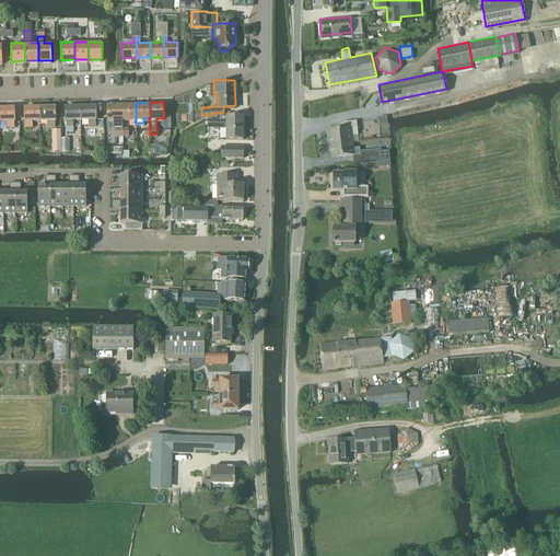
[(123,119),(123,103),(107,103),(107,119),(114,119),(114,135),(123,134),(123,126),(123,119)]
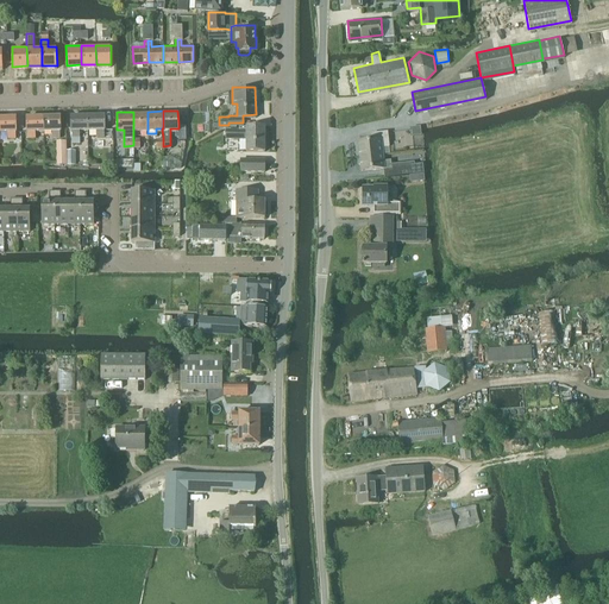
[(133,130),(148,129),(148,112),(133,112),(133,130)]
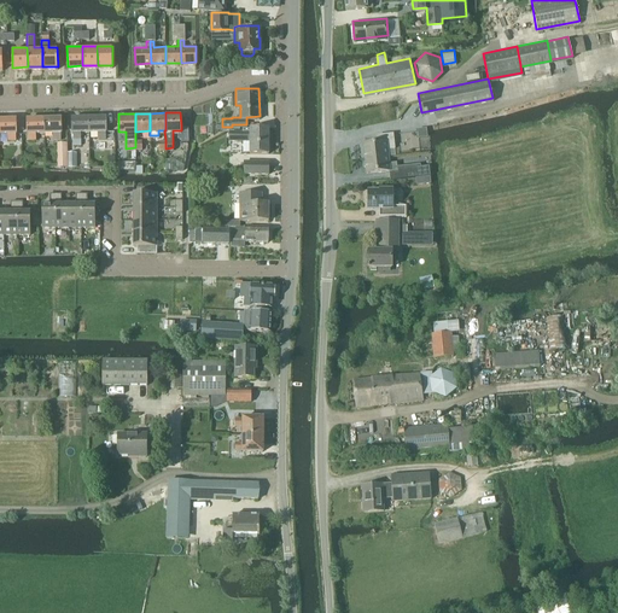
[(81,129),(89,129),(89,115),(71,115),(71,129),(73,129),(73,136),(74,142),(81,142),(81,129)]
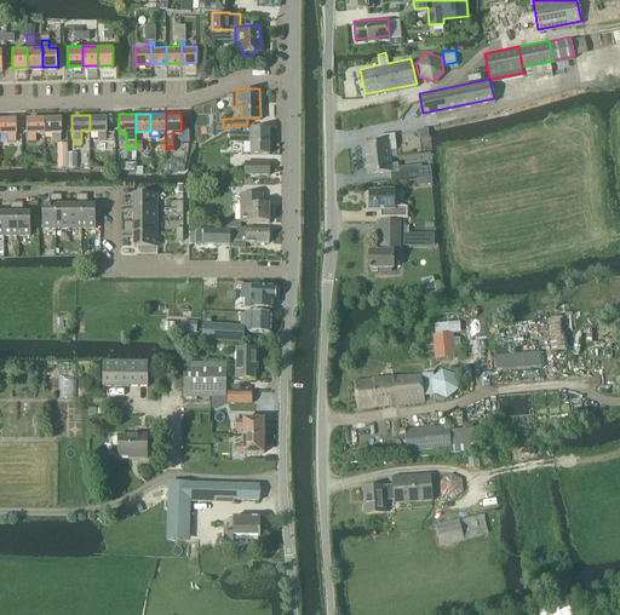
[(105,136),(105,130),(107,130),(107,115),(90,115),(90,130),(98,130),(98,136),(105,136)]
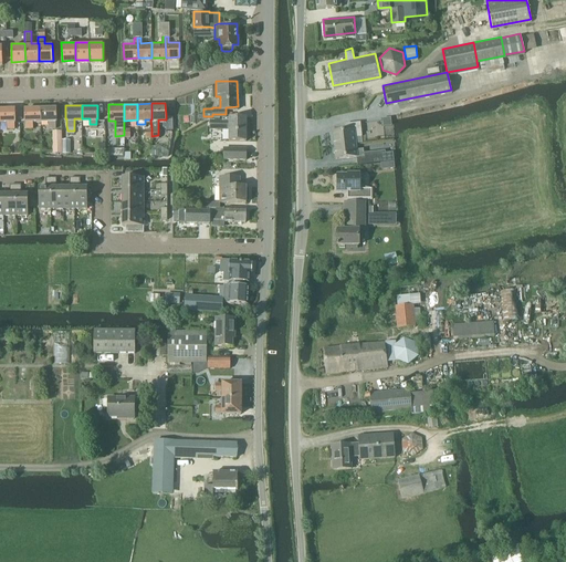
[(14,120),(16,120),(16,106),(0,106),(0,120),(8,121),(8,126),(14,126),(14,120)]
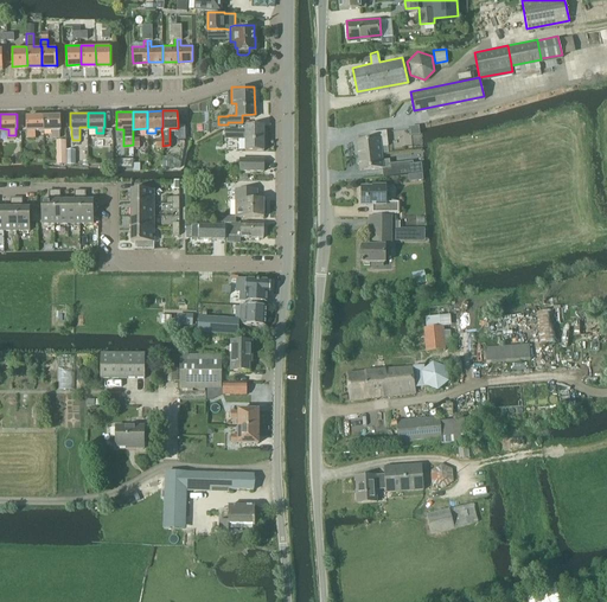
[(34,128),(43,128),(43,114),(26,114),(26,128),(27,128),(27,134),(34,134),(34,128)]
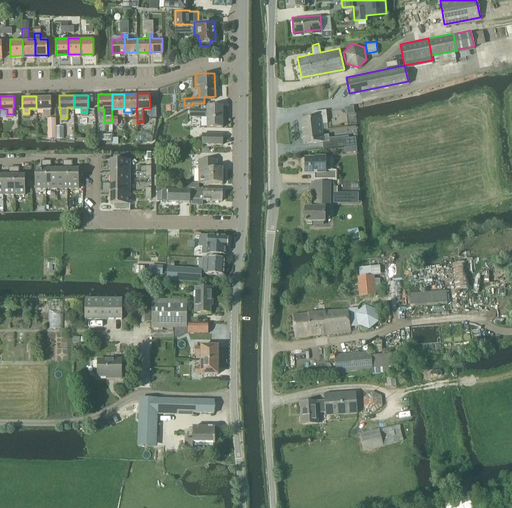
[(44,113),(50,113),(50,108),(51,108),(51,96),(36,96),(36,108),(44,108),(44,113)]
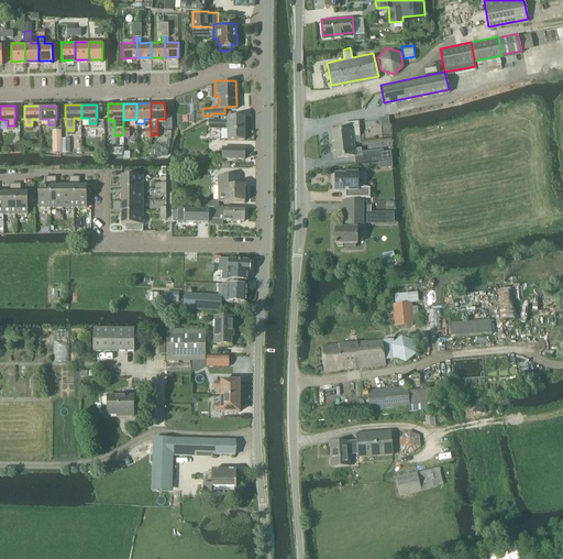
[(208,117),(208,125),(211,125),(227,127),(227,138),(230,138),(244,138),(244,129),(244,114),(223,114),(223,118),(211,117),(208,117)]
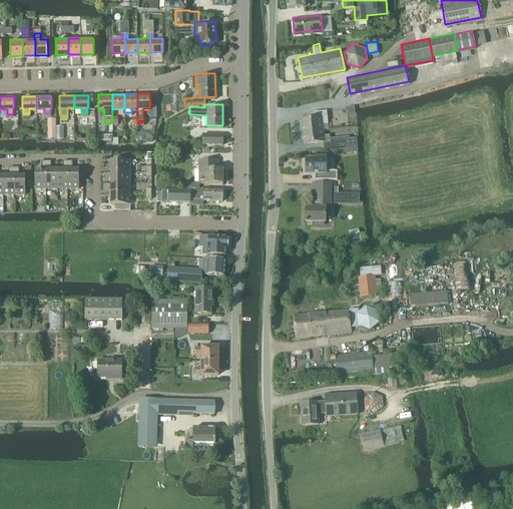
[(313,116),(301,117),(303,129),(322,127),(322,121),(327,120),(326,108),(313,110),(313,116)]
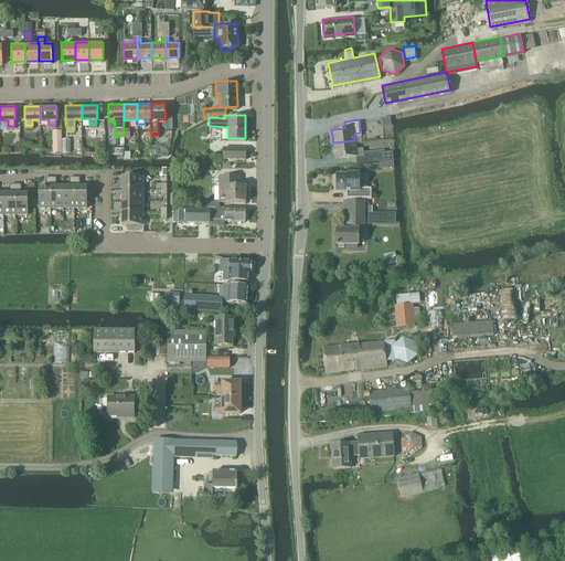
[(52,128),(52,149),(52,150),(62,150),(61,128),(52,128)]
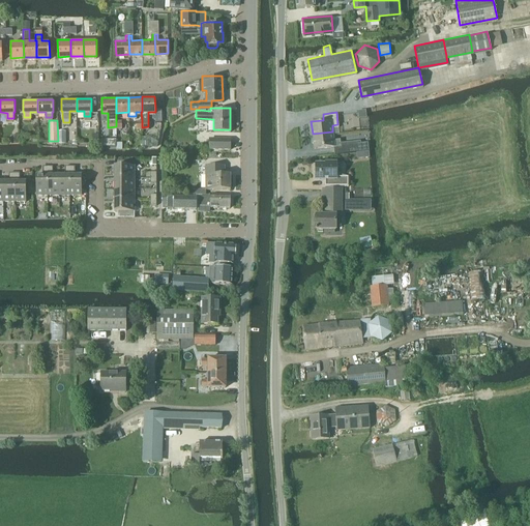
[(313,136),(312,137),(313,140),(314,141),(314,146),(333,144),(334,151),(367,148),(367,140),(360,141),(360,139),(340,141),(340,137),(333,138),(332,132),(313,134),(313,136)]
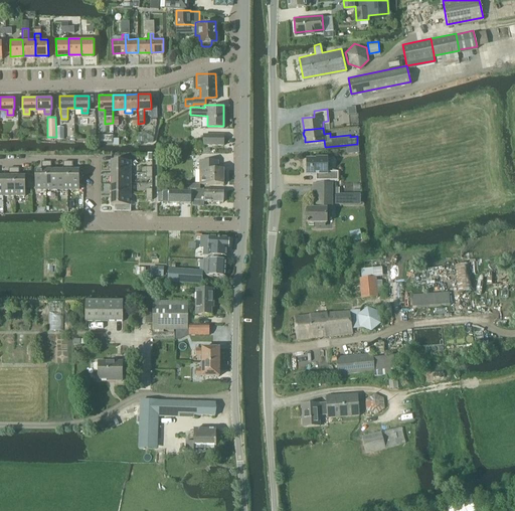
[(223,143),(223,132),(203,132),(203,143),(223,143)]
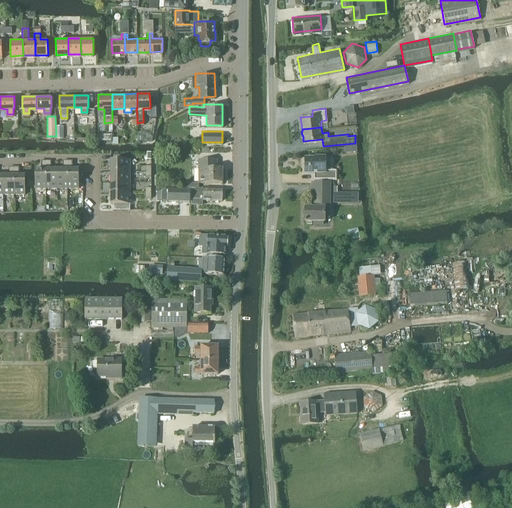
[(314,155),(305,155),(305,171),(311,171),(311,178),(336,177),(336,168),(325,166),(325,154),(314,154),(314,155)]
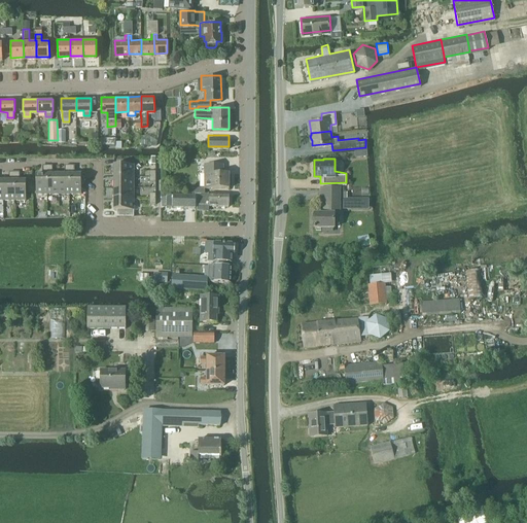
[(223,170),(223,162),(205,162),(205,170),(223,170)]
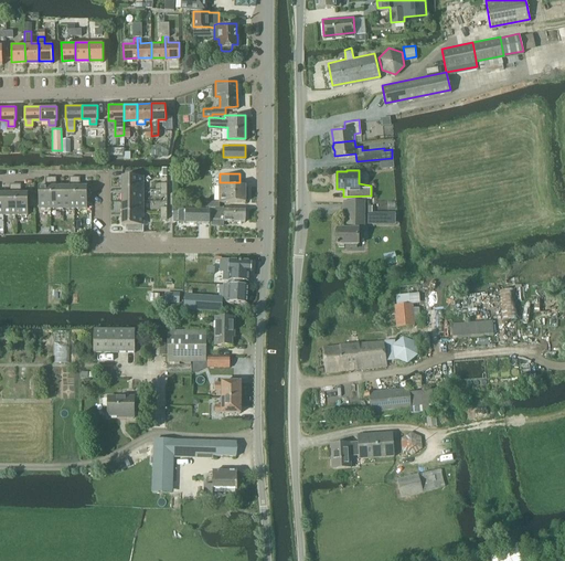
[(39,205),(51,205),(51,175),(45,175),(45,184),(39,184),(39,205)]
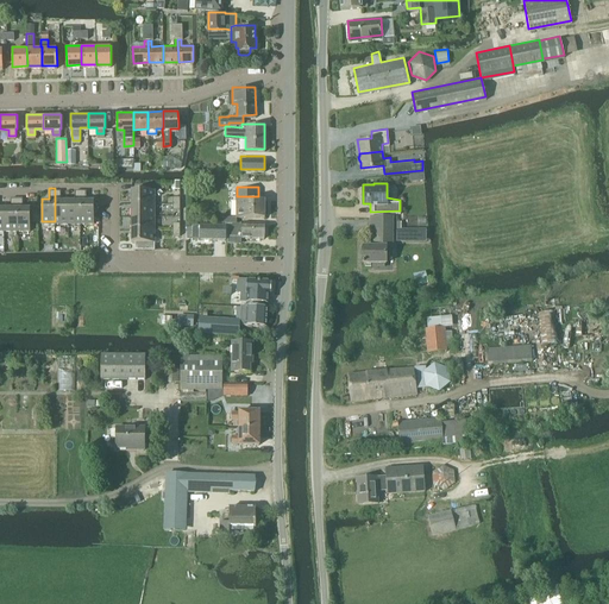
[(67,199),(61,199),(61,188),(55,188),(55,221),(67,221),(67,199)]
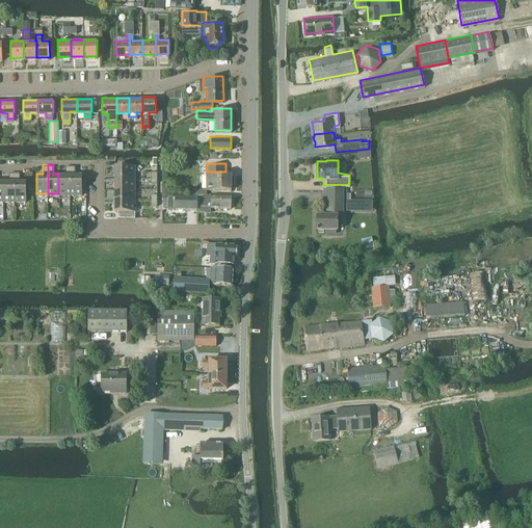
[(58,193),(70,193),(70,164),(64,164),(64,174),(58,174),(58,193)]
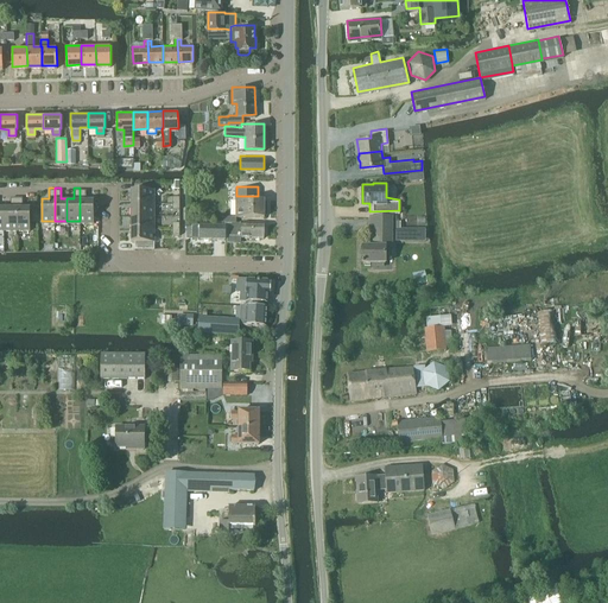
[(93,198),(86,198),(86,188),(80,188),(80,221),(93,221),(93,198)]
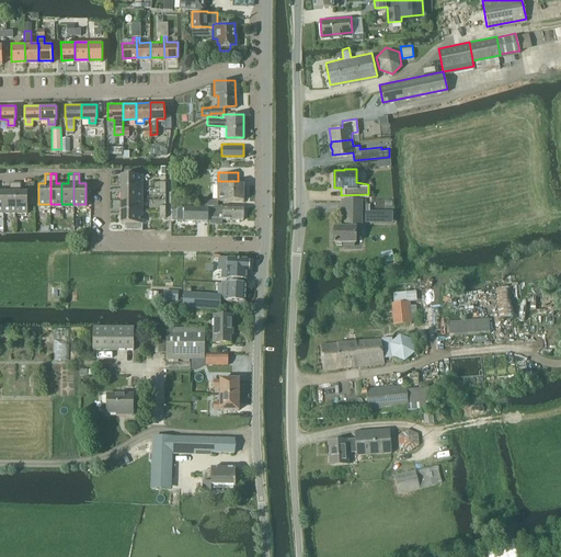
[(141,186),(141,173),(121,173),(121,186),(141,186)]
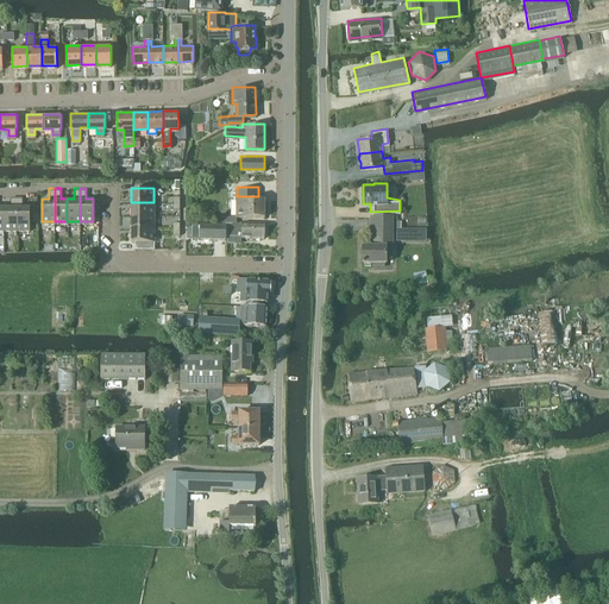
[(4,228),(17,228),(17,195),(11,195),(11,206),(4,206),(4,228)]
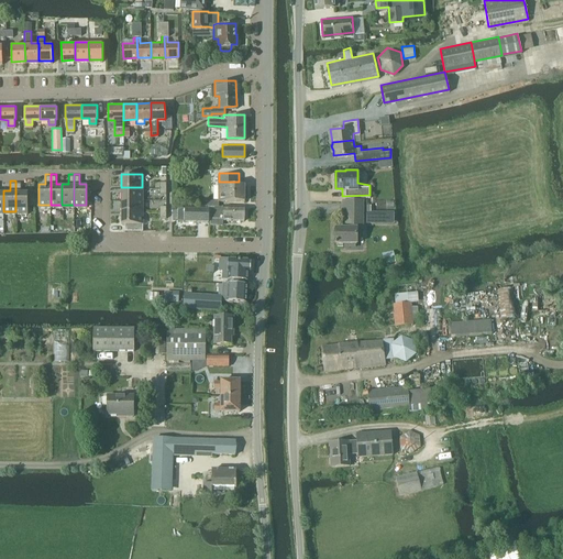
[(15,181),(15,211),(28,211),(28,190),(21,190),(21,181),(15,181)]
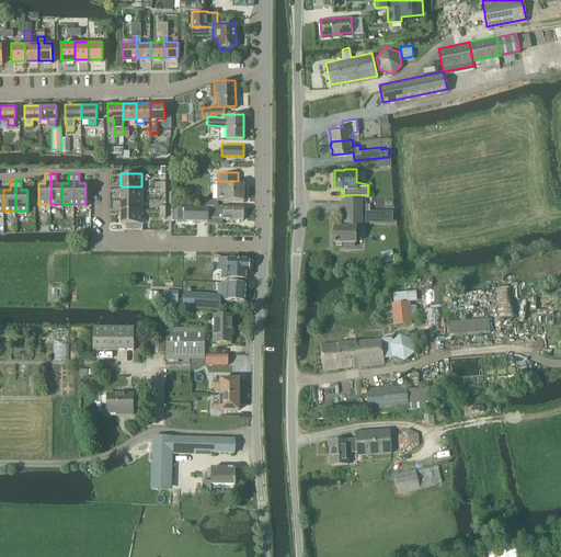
[(238,182),(238,181),(218,181),(218,197),(243,197),(243,196),(245,195),(247,190),(243,189),(243,182),(238,182)]
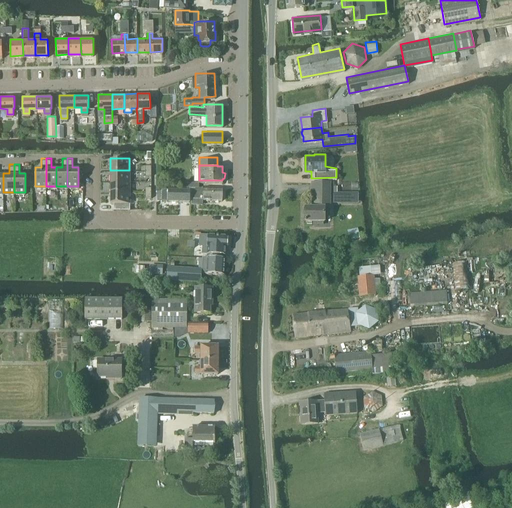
[(129,183),(129,170),(110,170),(110,182),(129,183)]
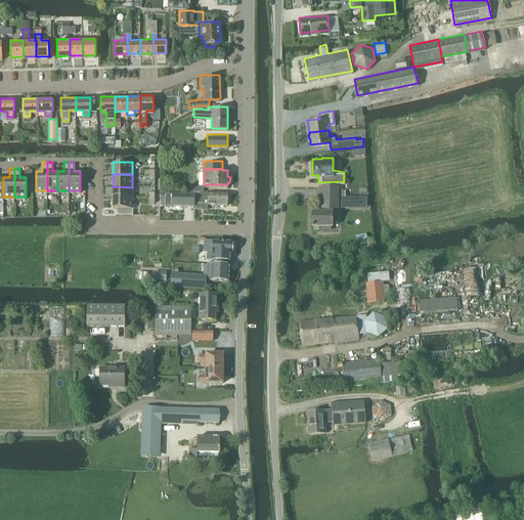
[(332,210),(338,210),(338,184),(318,184),(318,193),(321,193),(321,210),(312,210),(312,224),(313,224),(313,226),(319,226),(319,224),(332,224),(332,210)]
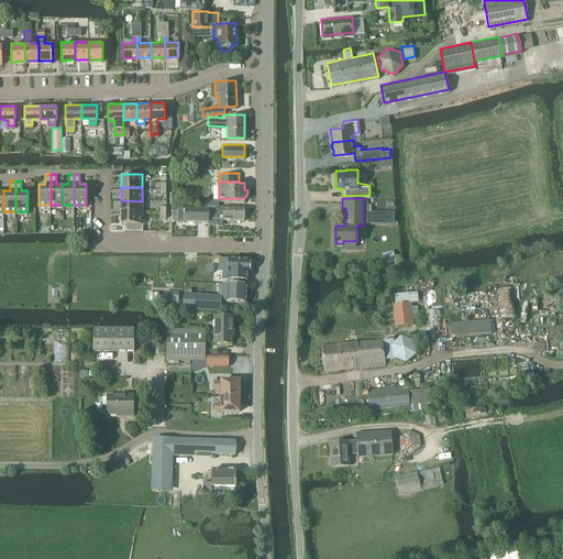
[(142,215),(142,201),(121,200),(121,215),(142,215)]
